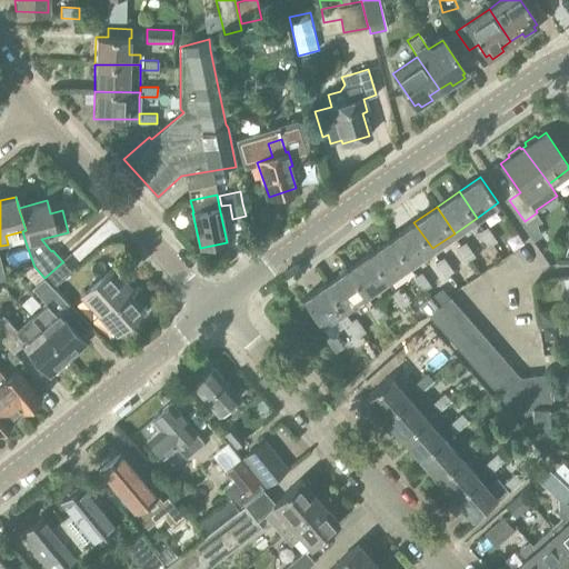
[(413,222),(391,238),(410,263),(432,248),(413,222)]
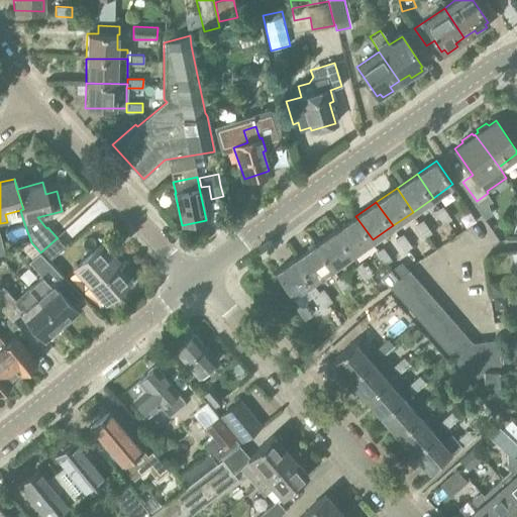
[(442,206),(434,211),(443,224),(451,218),(442,206)]
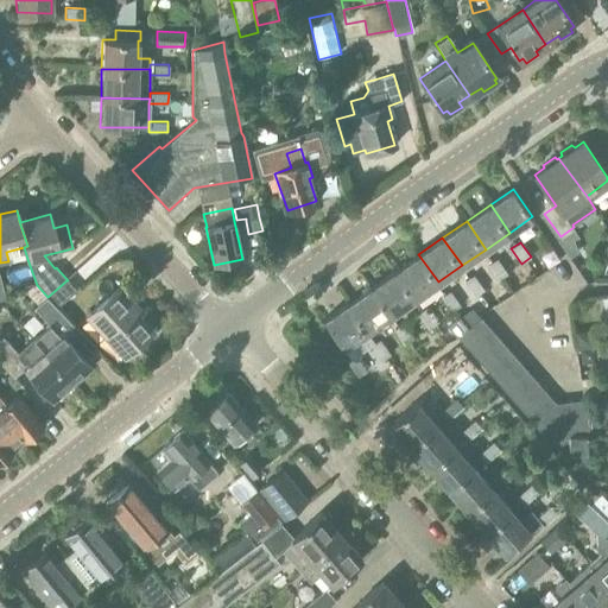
[(418,254),(394,270),(415,298),(438,282),(418,254)]
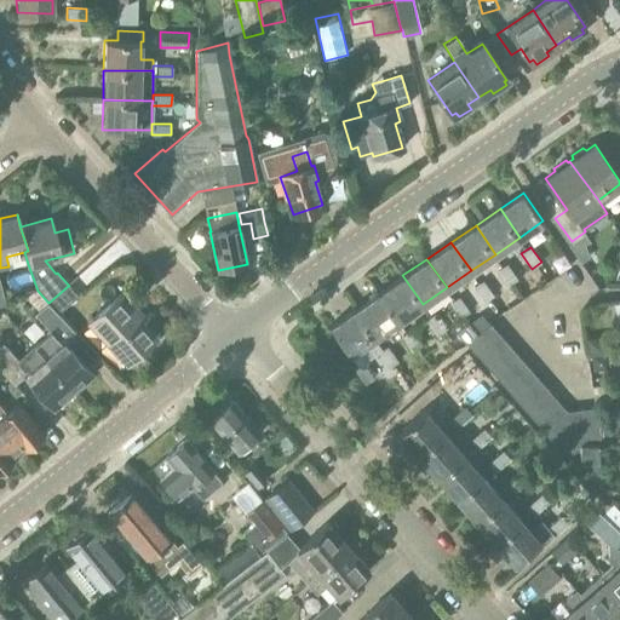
[(507,287),(517,280),(506,264),(497,271),(507,287)]
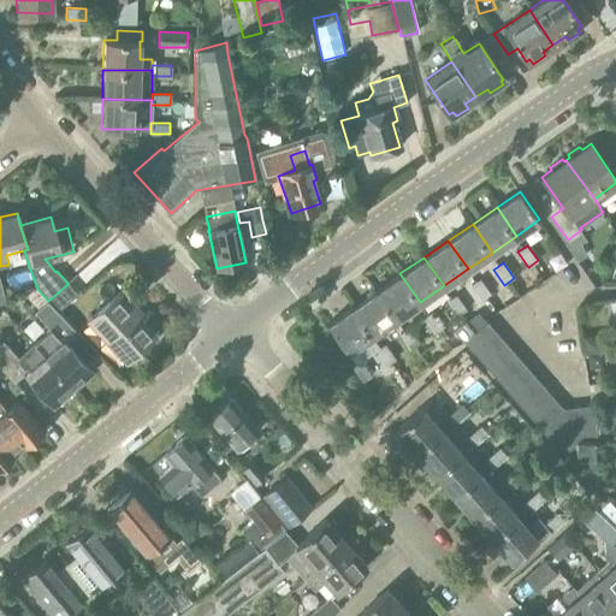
[(420,302),(400,273),(375,290),(395,319),(420,302)]
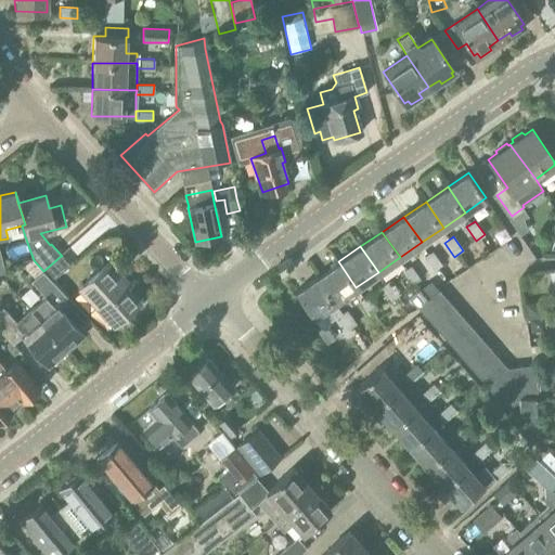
[(434,271),(442,265),(433,250),(424,257),(434,271)]
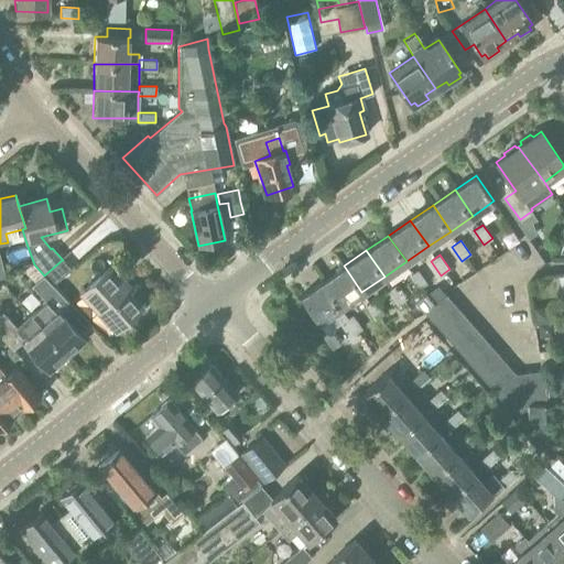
[(62,260),(44,275),(54,286),(72,271),(62,260)]
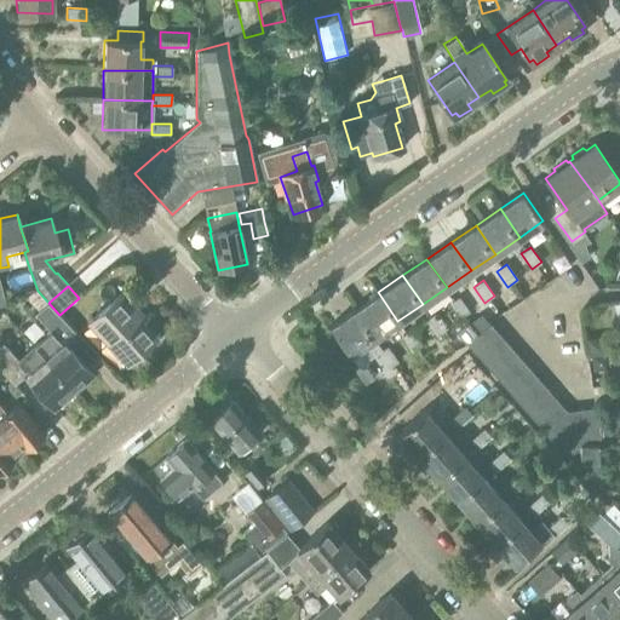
[(59,315),(49,303),(38,291),(26,297),(39,311),(35,314),(50,331),(35,344),(74,390),(92,373),(63,340),(74,332),(59,315)]
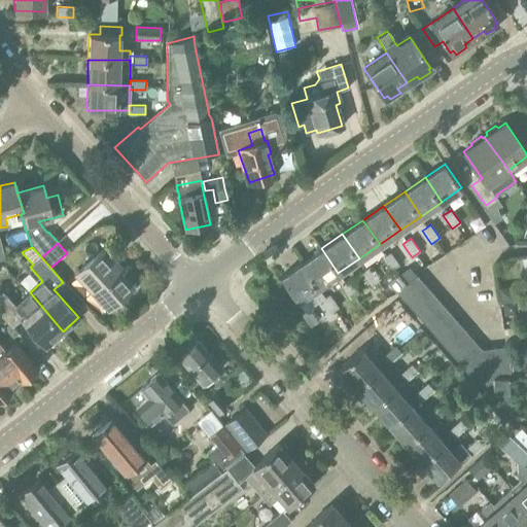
[(338,273),(321,248),(301,262),(317,286),(338,273)]
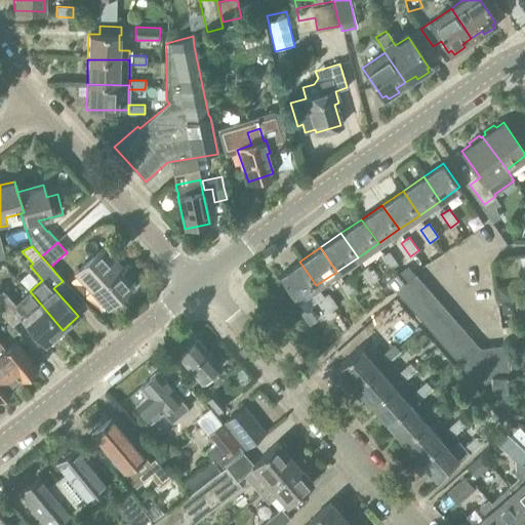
[(102,249),(77,272),(109,308),(130,288),(109,265),(113,260),(102,249)]
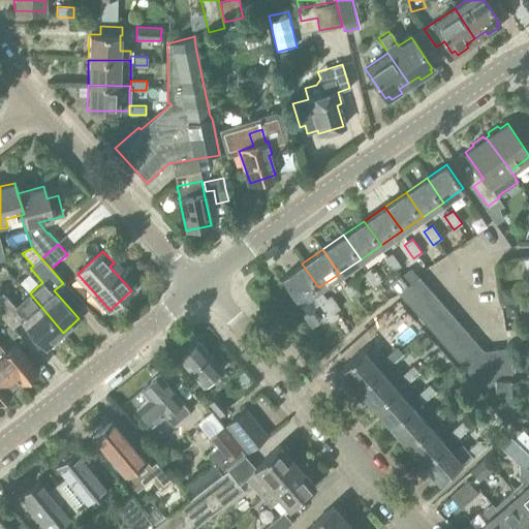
[(393,272),(397,269),(401,266),(392,253),(383,258),(393,272)]
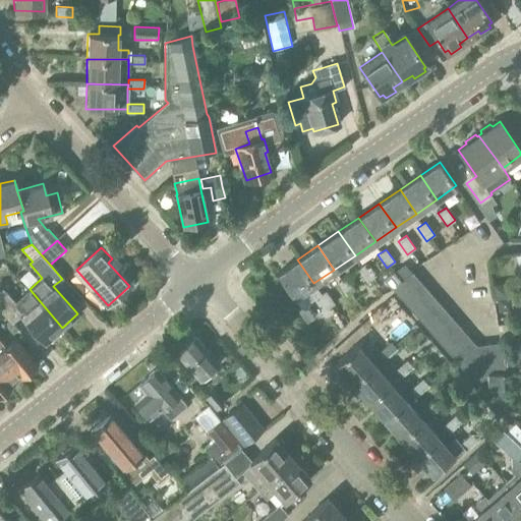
[(313,283),(297,259),(278,273),(294,297),(313,283)]
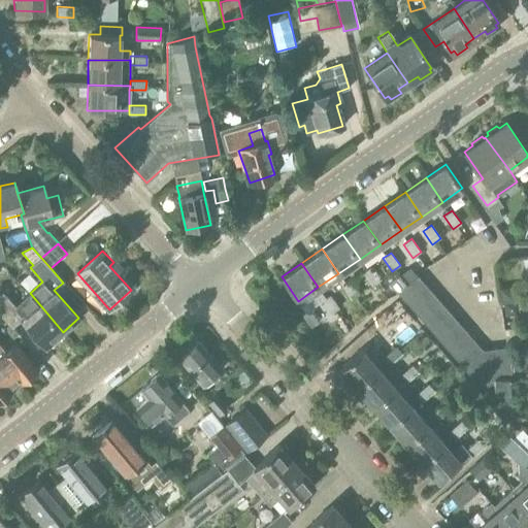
[(370,266),(362,272),(371,286),(380,279),(370,266)]
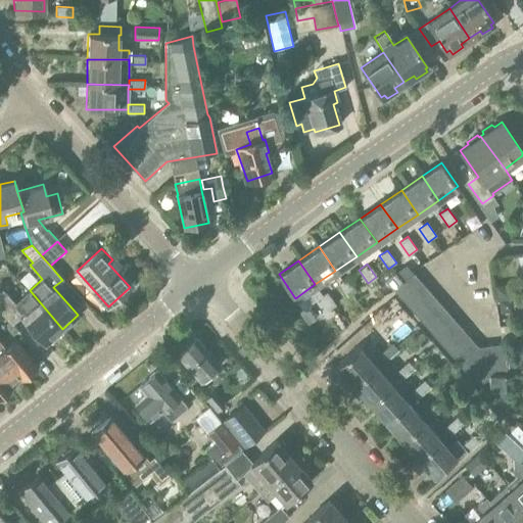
[(402,299),(422,282),(414,273),(393,289),(402,299)]
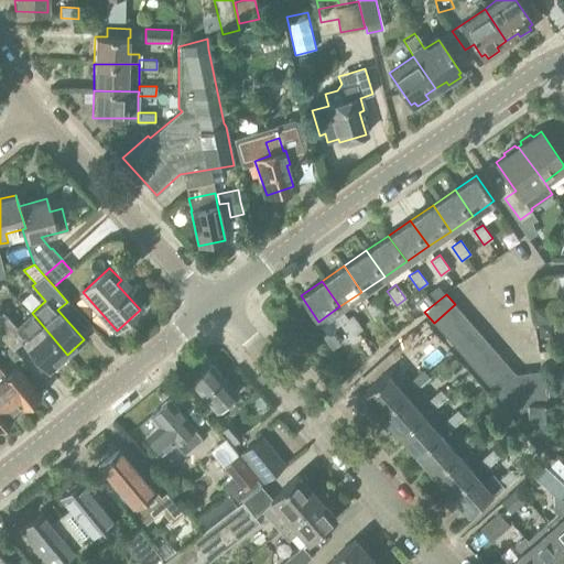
[(375,300),(365,307),(373,321),(383,314),(375,300)]
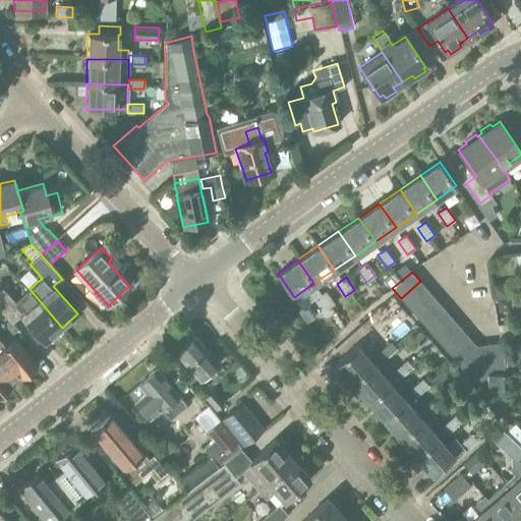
[(420,281),(401,298),(409,307),(428,291),(420,281)]
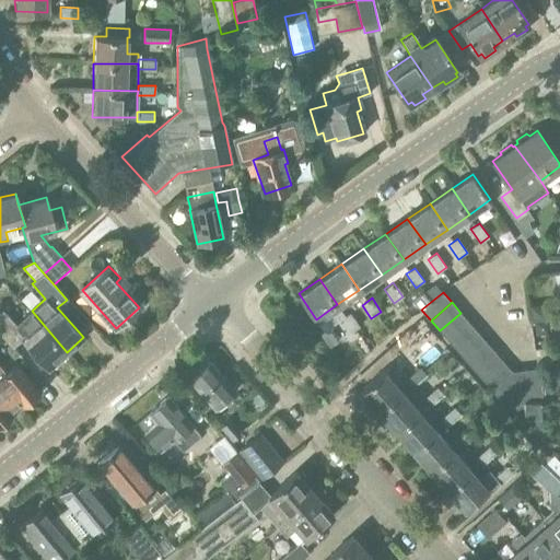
[(32,311),(15,325),(2,308),(0,311),(0,331),(13,348),(23,338),(48,368),(67,352),(32,311)]
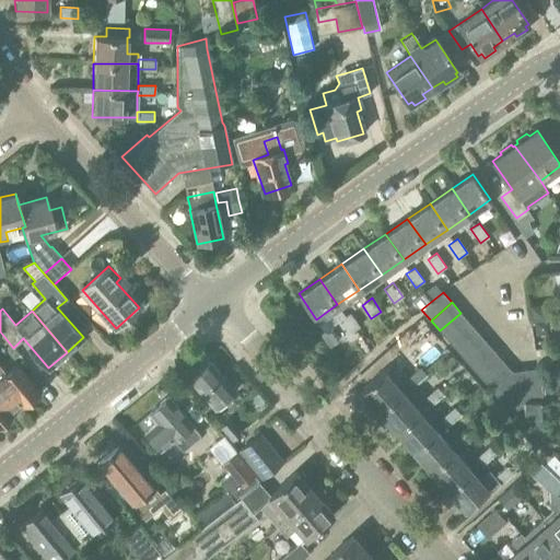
[(350,313),(346,316),(334,325),(340,336),(350,330),(350,331),(360,325),(350,313)]
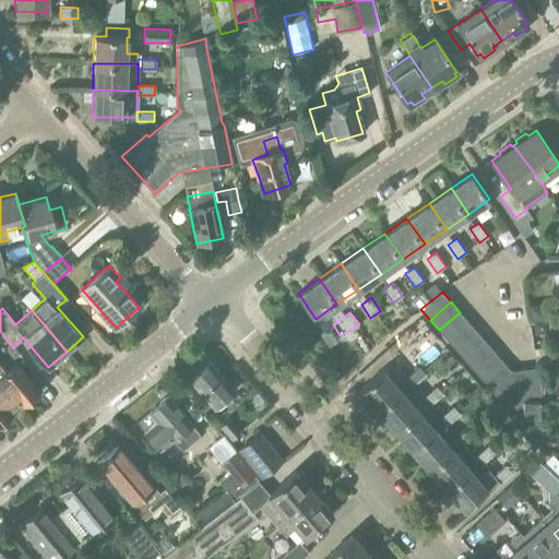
[(468,322),(460,312),(439,330),(448,340),(468,322)]
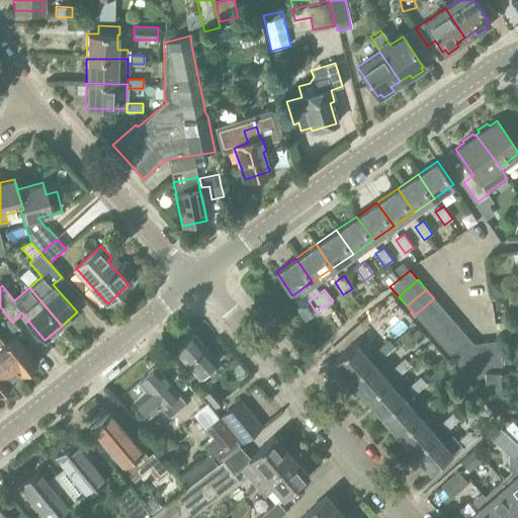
[(509,308),(507,295),(494,297),(496,310),(509,308)]
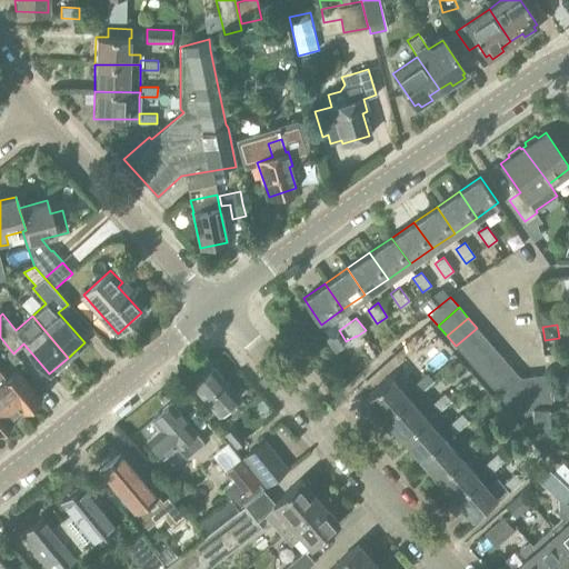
[(486,339),(477,328),(456,346),(465,357),(486,339)]
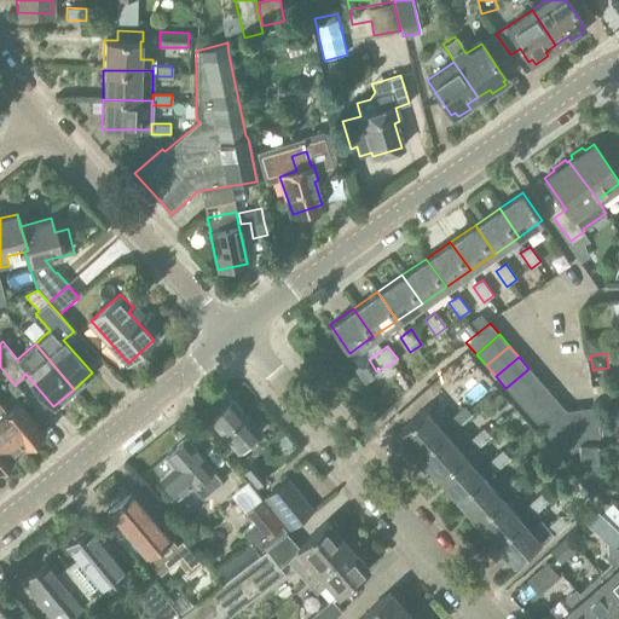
[(362,364),(353,370),(364,385),(371,379),(362,364)]
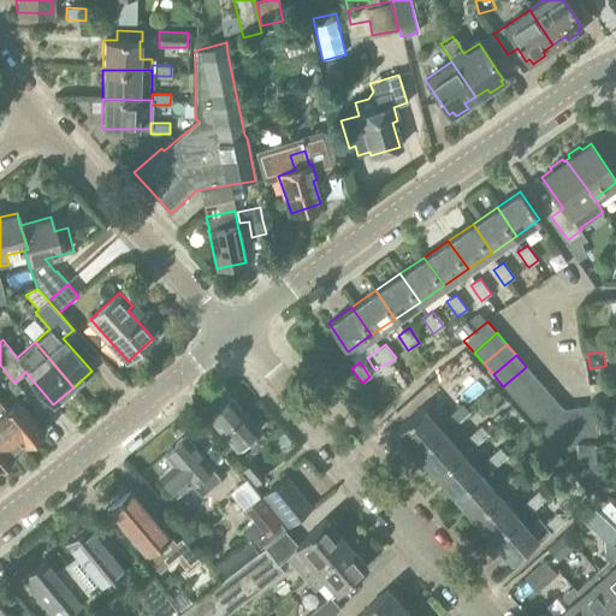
[(534,377),(526,367),(503,386),(511,397),(534,377)]
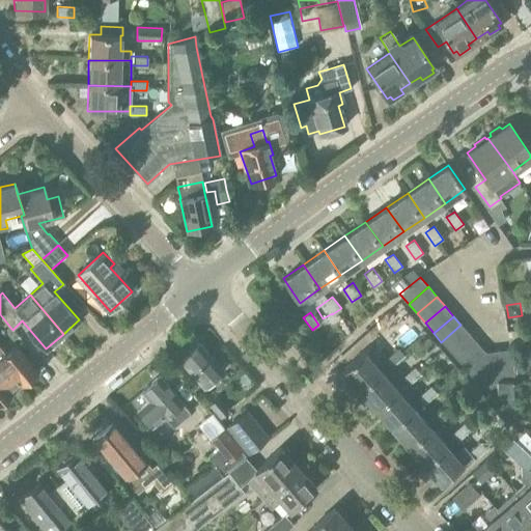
[(460,325),(441,342),(449,352),(469,334),(460,325)]
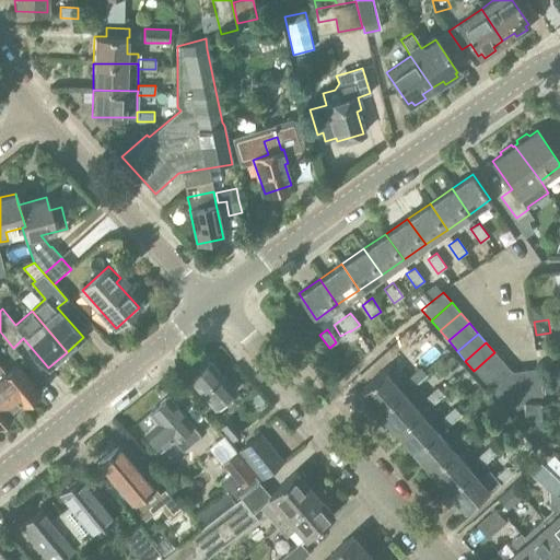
[(494,352),(474,371),(482,381),(503,363),(494,352)]
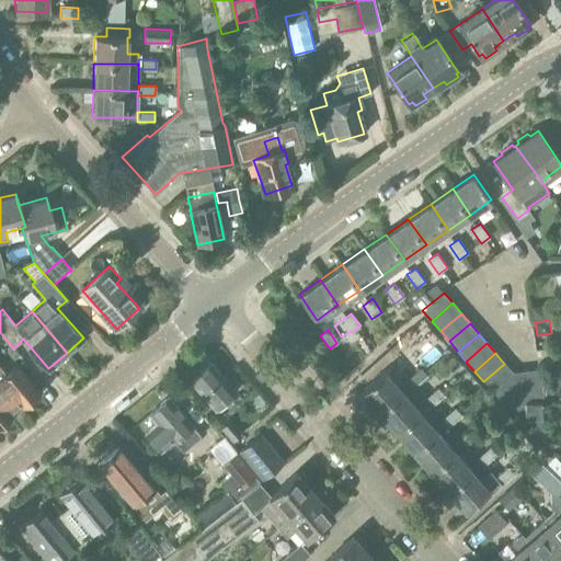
[(216,410),(237,391),(210,362),(190,380),(216,410)]
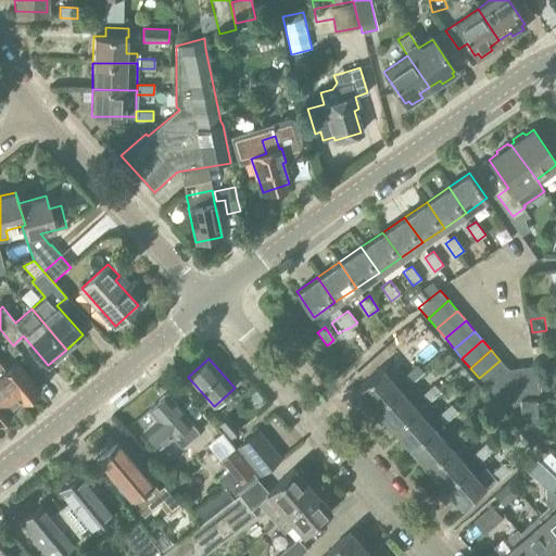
[(0,383),(19,407),(27,401),(30,402),(37,397),(37,393),(38,392),(14,362),(7,368),(0,359),(0,383)]
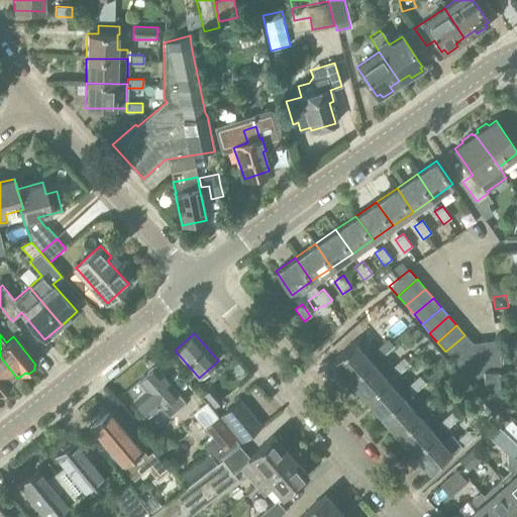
[(445,351),(451,359),(472,342),(464,335),(445,351)]
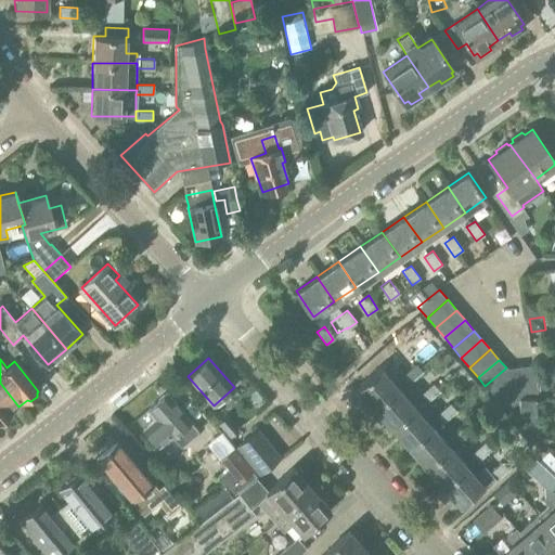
[(403,374),(410,383),(423,371),(416,363),(403,374)]
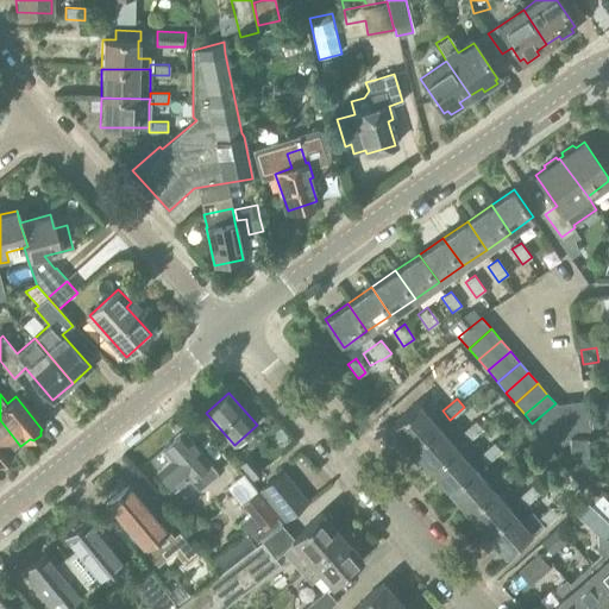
[(567,402),(571,432),(588,429),(583,400),(567,402)]
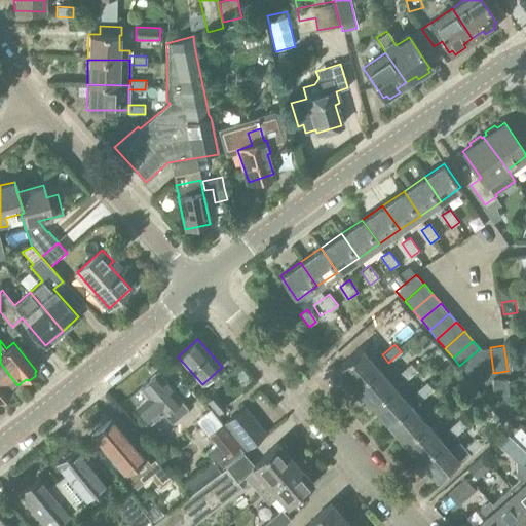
[(459,366),(470,377),(493,373),(490,347),(480,348),(459,366)]
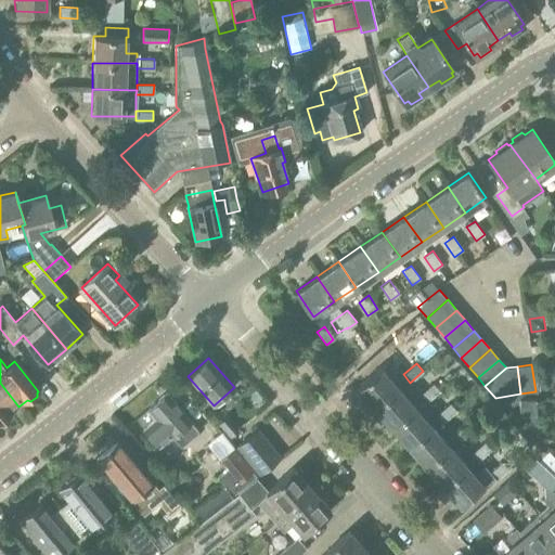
[(374,407),(397,387),(378,368),(357,387),(374,407)]
